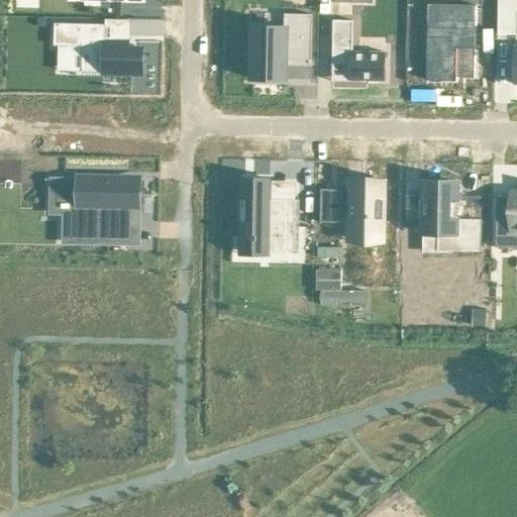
[(428,4),(427,80),(450,81),(451,77),(475,78),(476,5),(428,4)]
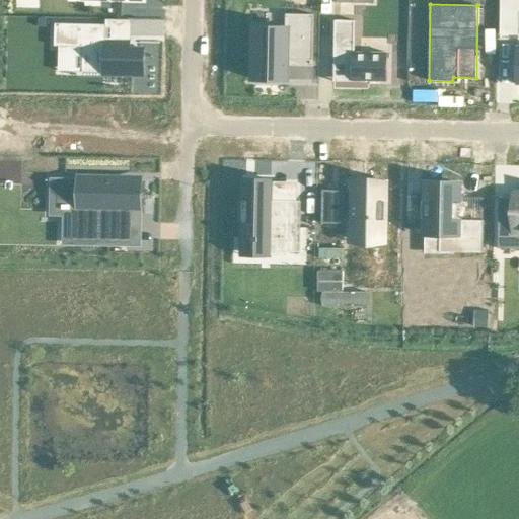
[(501,11),(500,34),(518,34),(518,11),(501,11)]
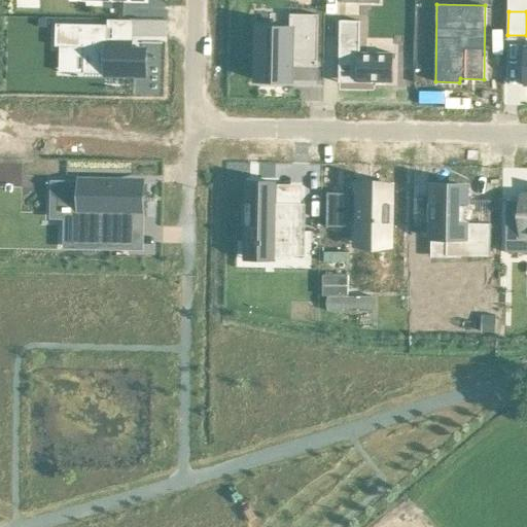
[(258,28),(257,80),(290,80),(291,61),(315,61),(315,64),(317,64),(318,14),(290,13),(290,28),(258,28)]
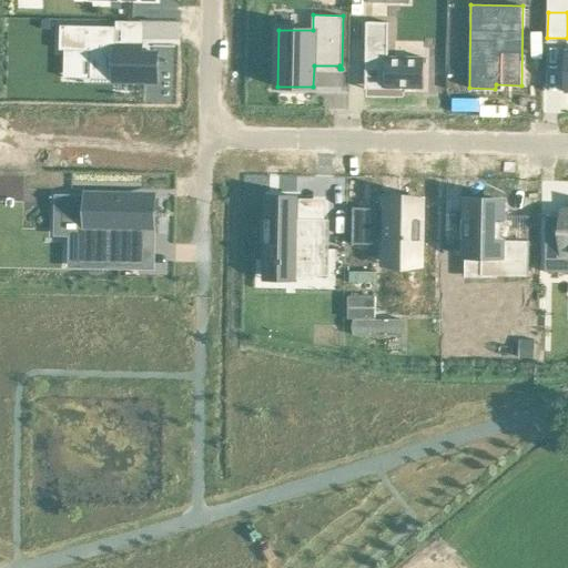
[(366,21),(365,72),(372,72),(371,87),(399,88),(399,90),(402,90),(402,88),(424,88),(424,58),(387,57),(388,22),(366,21)]
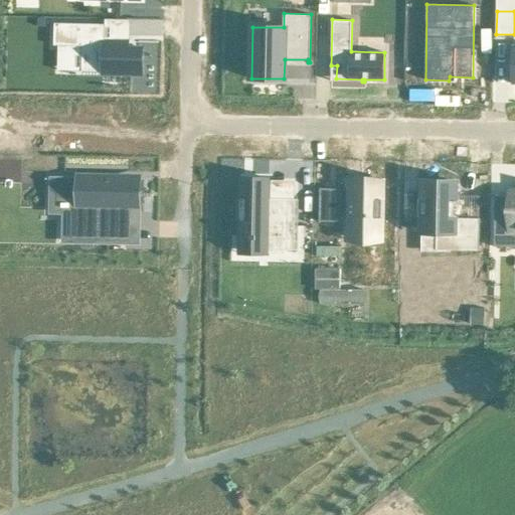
[(55,23),(54,34),(55,34),(55,44),(58,44),(58,45),(59,45),(82,45),(82,70),(82,71),(101,71),(105,71),(122,71),(122,74),(138,74),(142,74),(142,64),(143,64),(143,47),(130,47),(126,47),(127,42),(127,40),(106,39),(106,24),(55,23)]
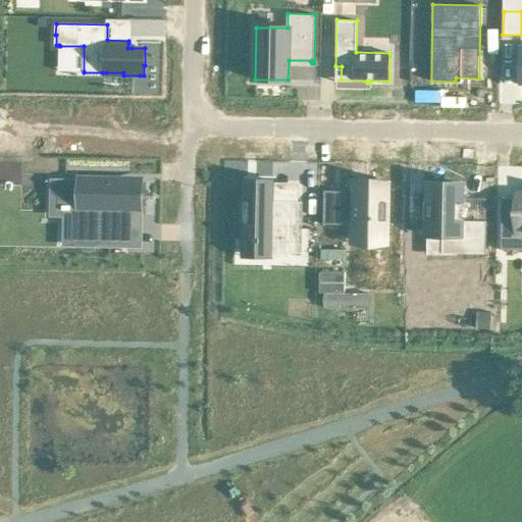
[(46,180),(46,181),(58,181),(58,206),(63,206),(63,209),(74,209),(74,207),(80,207),(79,235),(98,235),(98,244),(131,244),(132,215),(131,215),(131,210),(142,211),(142,209),(139,209),(139,199),(142,199),(142,190),(139,190),(140,183),(117,181),(117,177),(79,176),(79,180),(46,180)]
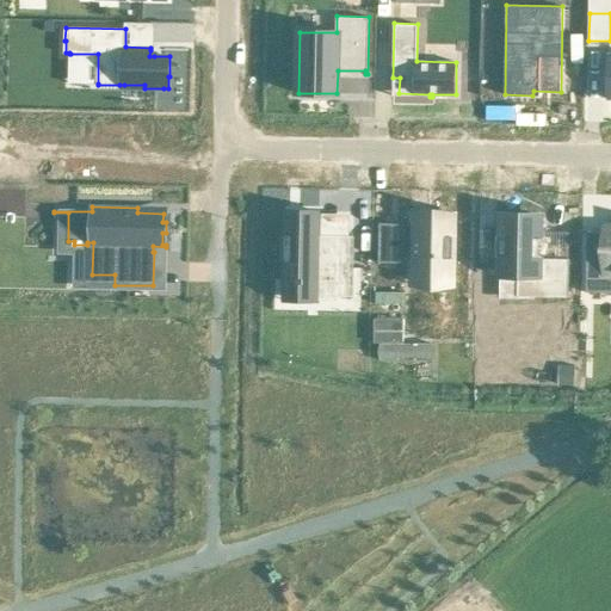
[(282,235),(282,260),(285,260),(285,265),(285,282),(316,282),(316,296),(353,297),(355,235),(350,235),(319,235),(319,213),(319,211),(285,211),(285,235),(282,235)]
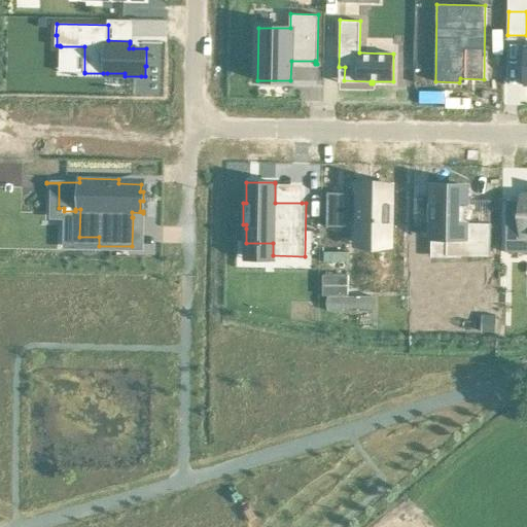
[(327,192),(326,226),(345,226),(345,224),(356,224),(356,239),(372,239),(389,239),(390,239),(390,221),(391,184),(372,184),(372,189),(357,188),(357,192),(327,192)]
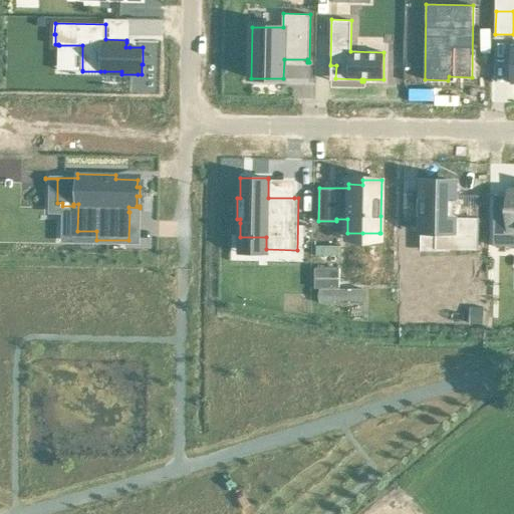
[(417,198),(417,216),(419,216),(419,215),(421,215),(421,232),(436,232),(436,249),(449,249),(449,250),(451,250),(478,250),(479,218),(456,217),(456,200),(455,200),(455,195),(456,182),(422,181),(421,200),(419,200),(419,199),(417,198)]
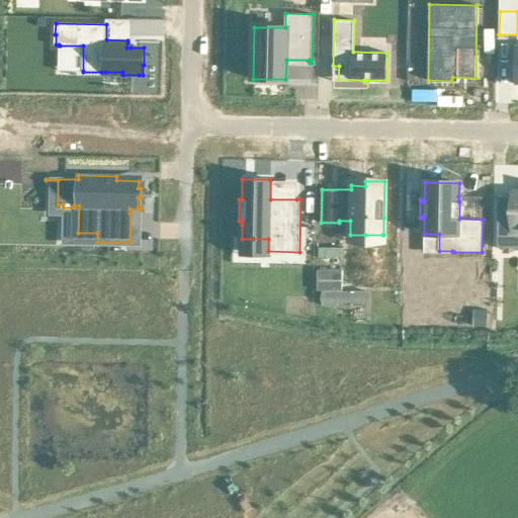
[(498,196),(497,248),(517,248),(517,191),(514,192),(514,196),(498,196)]
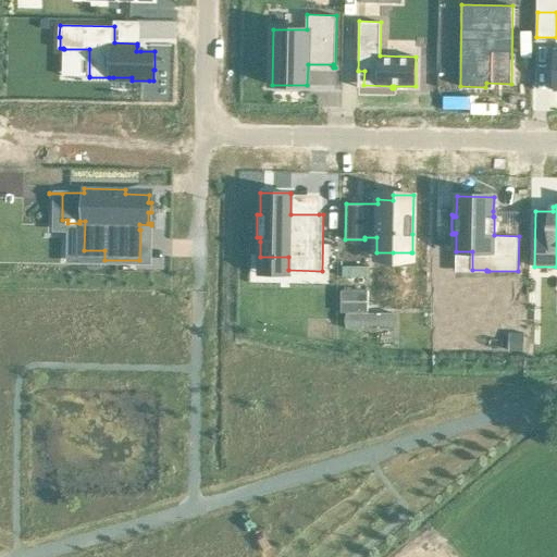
[(524,332),(512,332),(512,350),(524,349),(524,332)]
